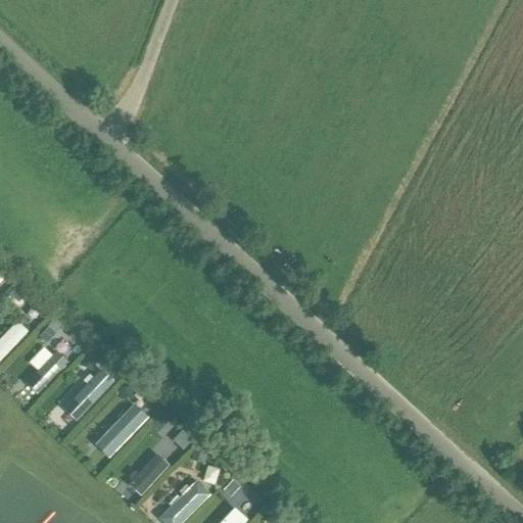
[(8,295),(16,303),(25,295),(16,287),(8,295)]
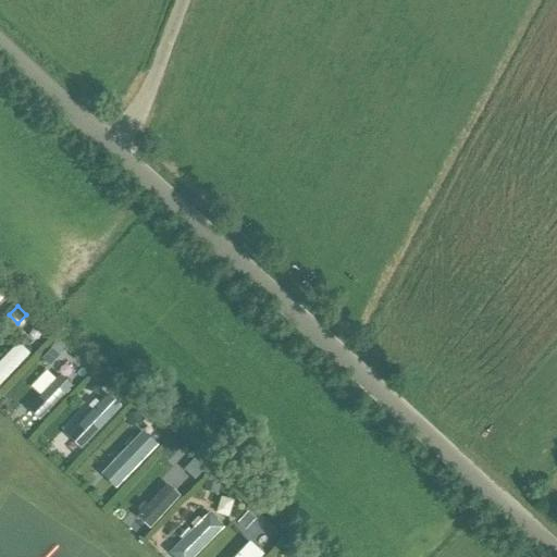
[(7,333),(21,345),(31,334),(16,322),(7,333)]
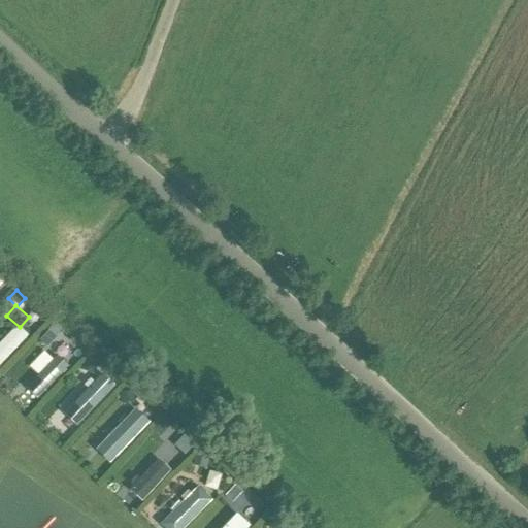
[(15,326),(0,342),(0,364),(27,336),(15,326)]
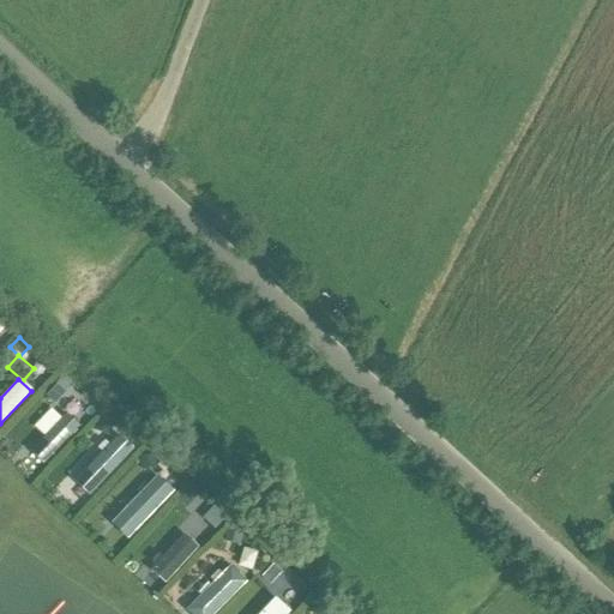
[(56,390),(49,397),(56,404),(64,397),(56,390)]
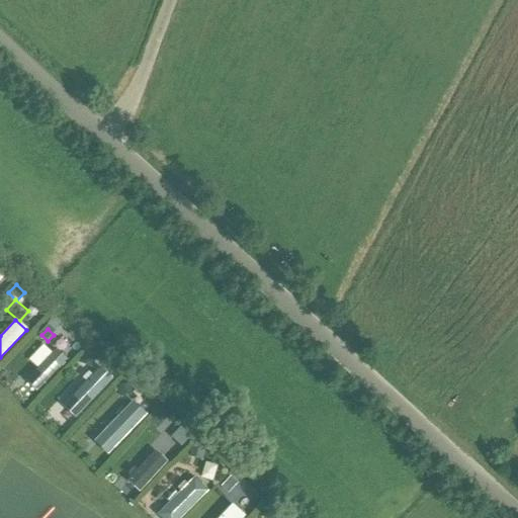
[(37,370),(27,380),(38,392),(65,363),(54,352),(37,370)]
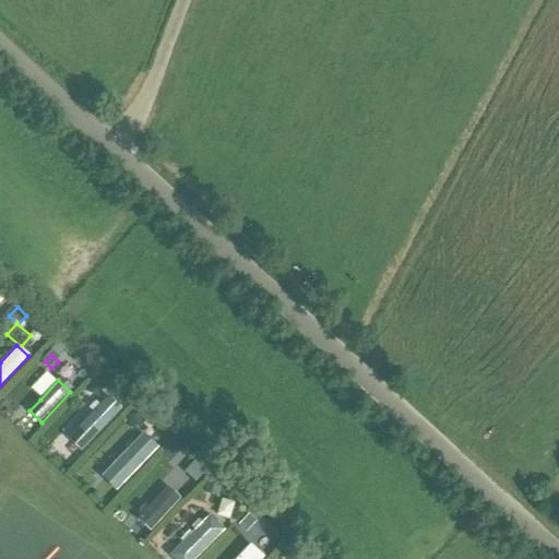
[(97,395),(102,384),(90,380),(86,391),(97,395)]
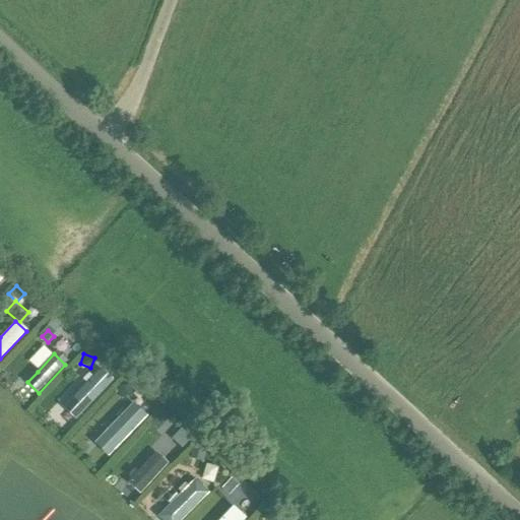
[(75,419),(112,380),(100,369),(63,407),(75,419)]
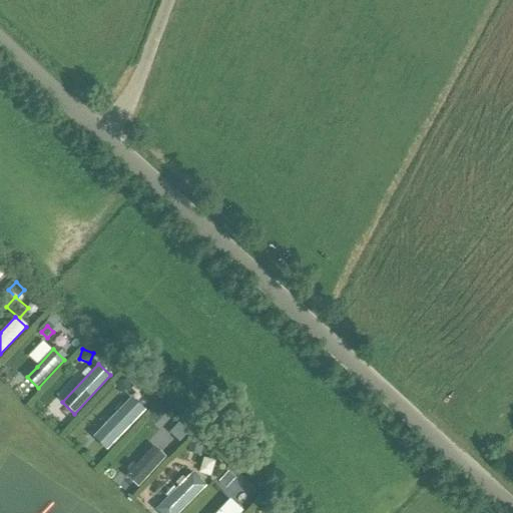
[(93,437),(105,449),(143,409),(131,397),(93,437)]
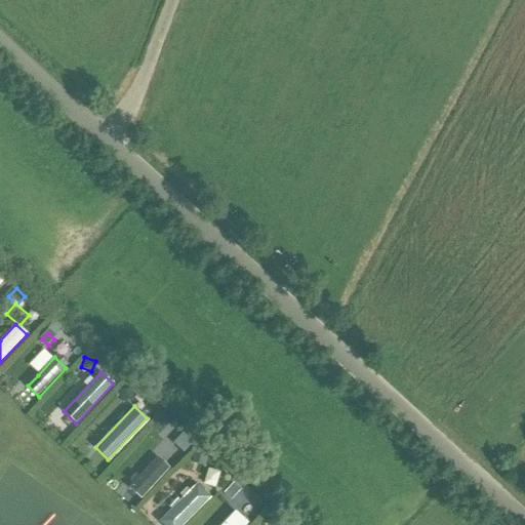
[(159,418),(151,428),(159,435),(166,426),(159,418)]
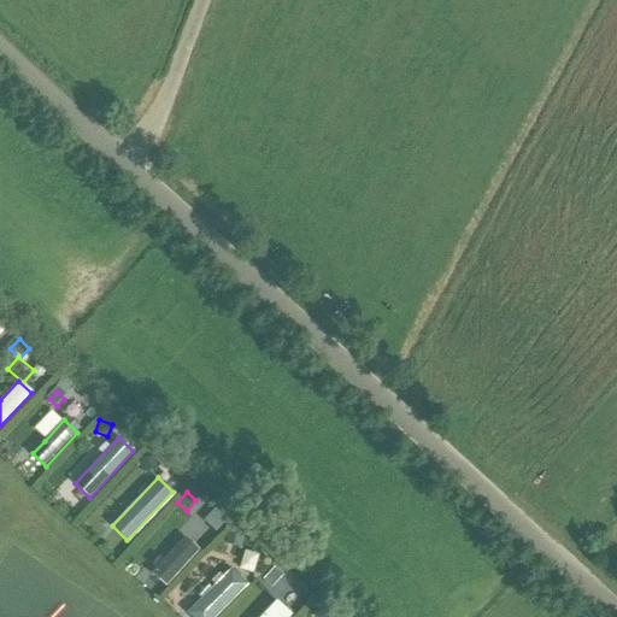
[(227,529),(223,542),(238,546),(241,534),(227,529)]
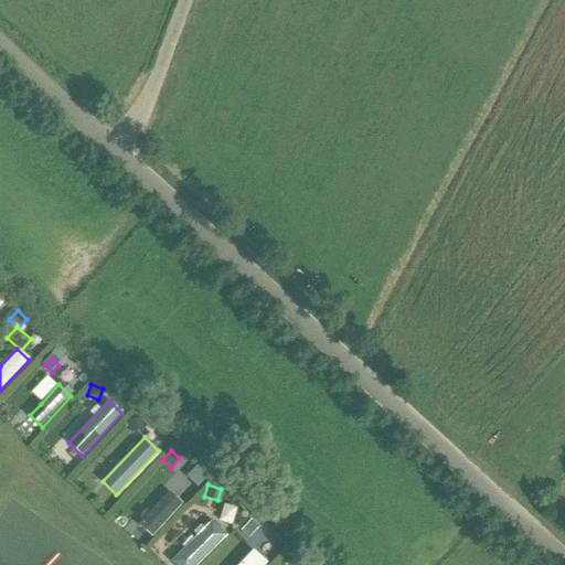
[(168,493),(138,526),(149,536),(179,504),(168,493)]
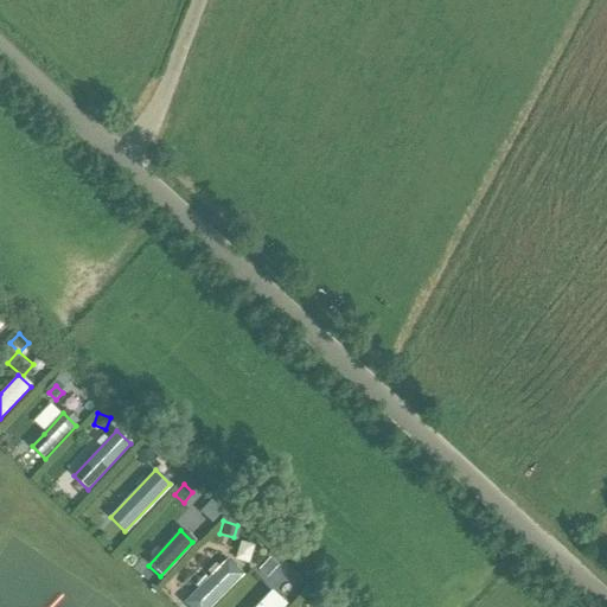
[(206,606),(240,574),(225,561),(184,604),(187,606),(206,606)]
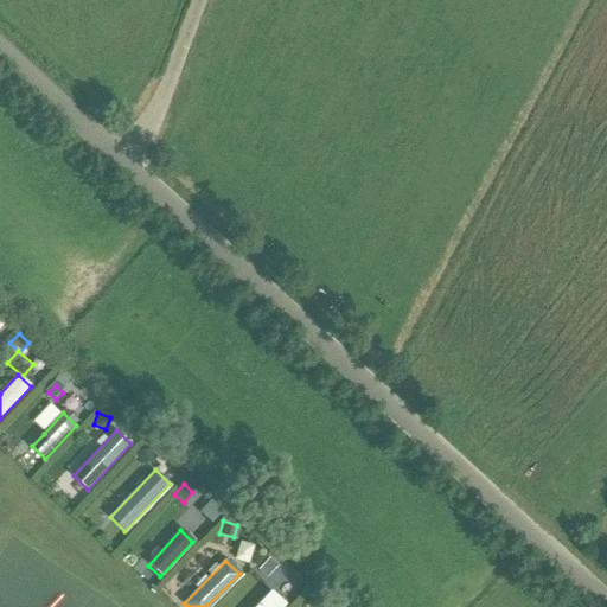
[(268,563),(259,574),(266,581),(276,570),(268,563)]
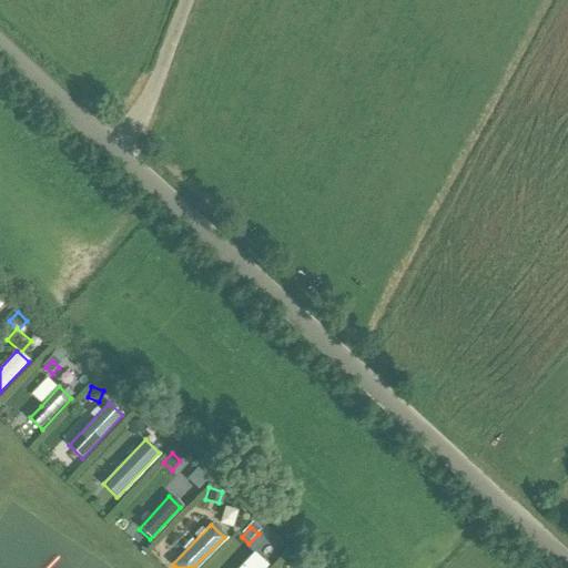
[(265,567),(253,556),(241,567),(265,567)]
